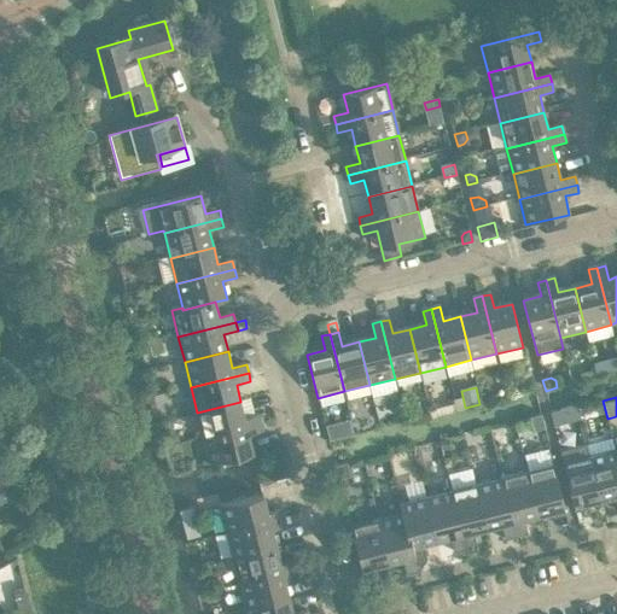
[(240,402),(197,413),(203,438),(261,424),(258,415),(245,419),(240,402)]
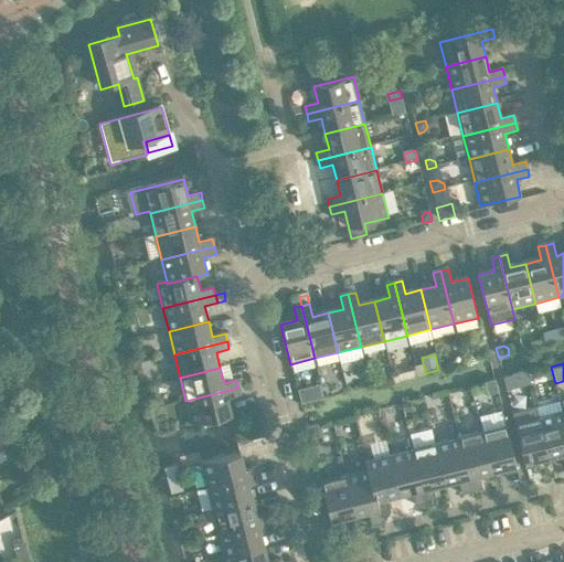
[(513,377),(504,379),(507,391),(517,389),(513,377)]
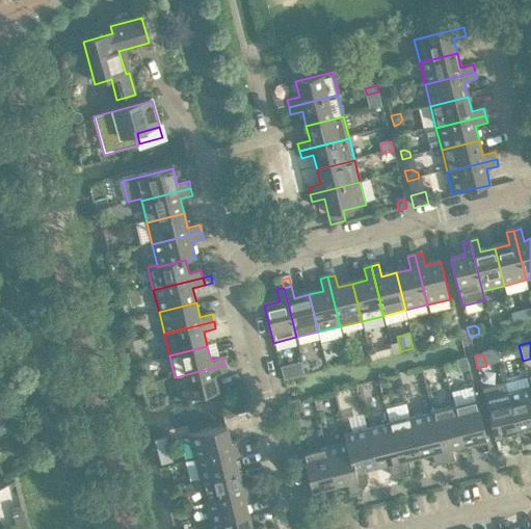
[(281,363),(286,377),(308,371),(302,356),(281,363)]
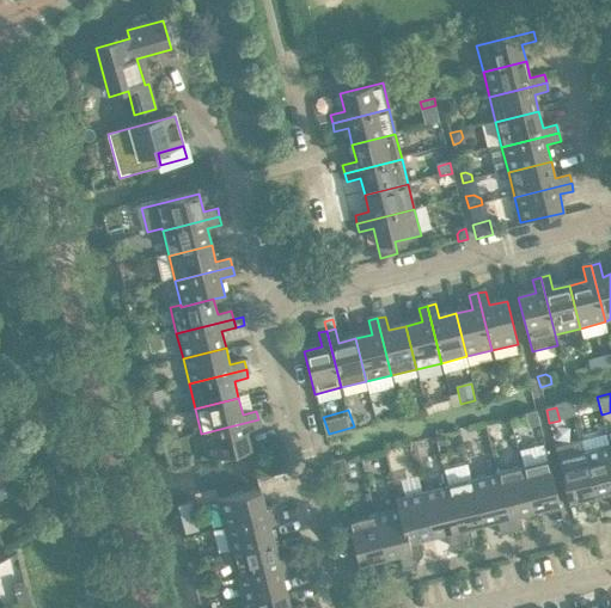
[(537,412),(526,415),(530,429),(541,425),(537,412)]
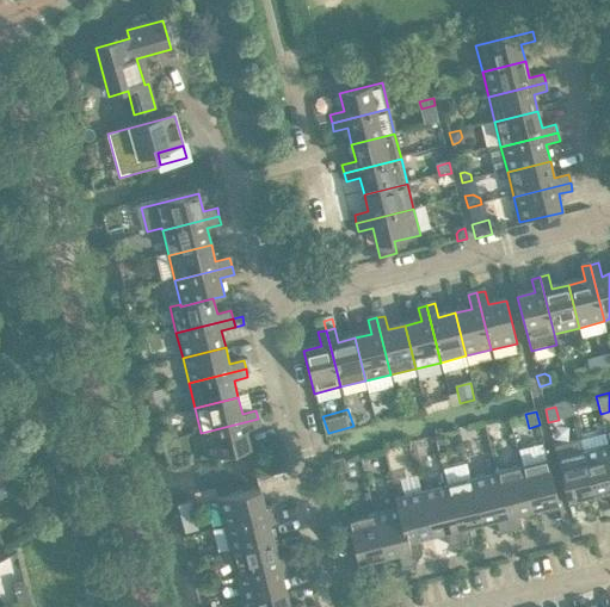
[(258,419),(201,433),(208,459),(251,448),(246,431),(260,427),(258,419)]
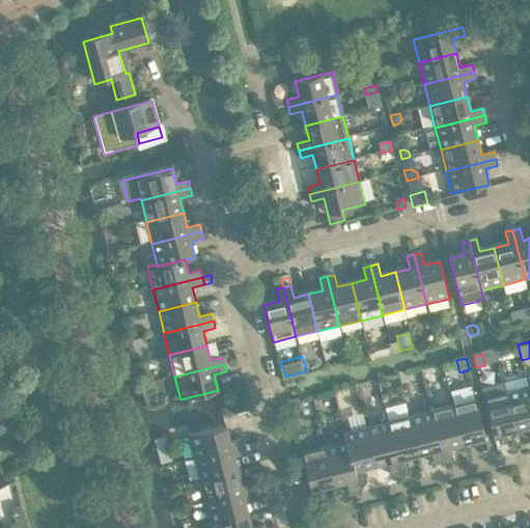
[(387,379),(378,381),(381,390),(389,388),(387,379)]
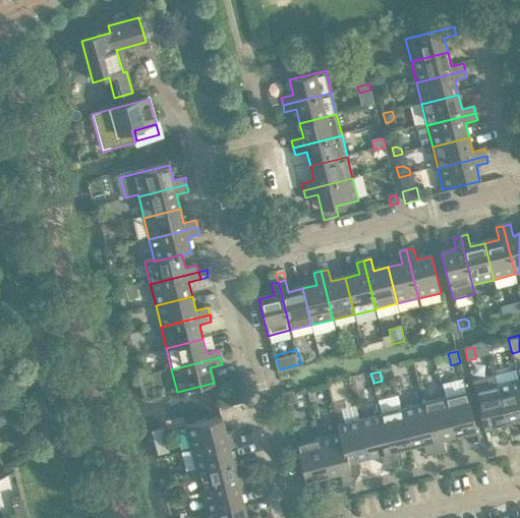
[(507,422),(498,386),(496,377),(472,382),(485,434),(497,430),(495,425),(507,422)]
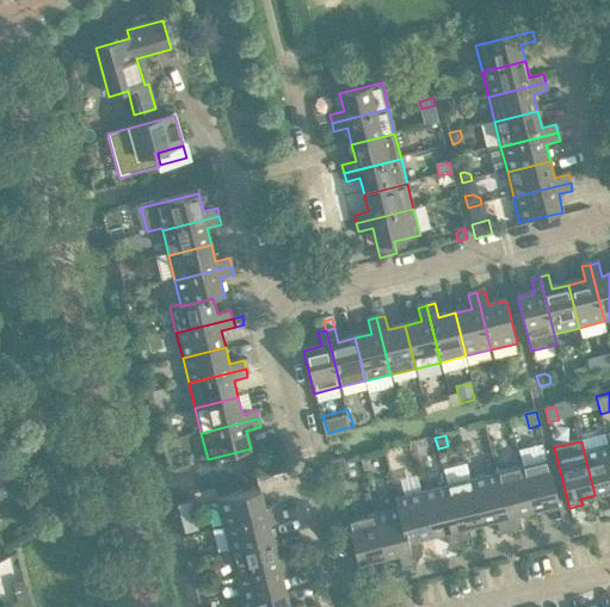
[(609,446),(584,452),(595,495),(609,491),(609,446)]
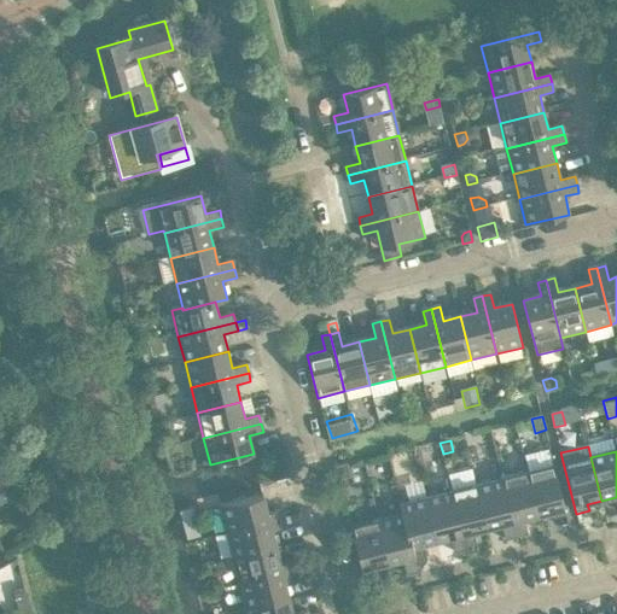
[(348,465),(337,468),(341,481),(351,478),(348,465)]
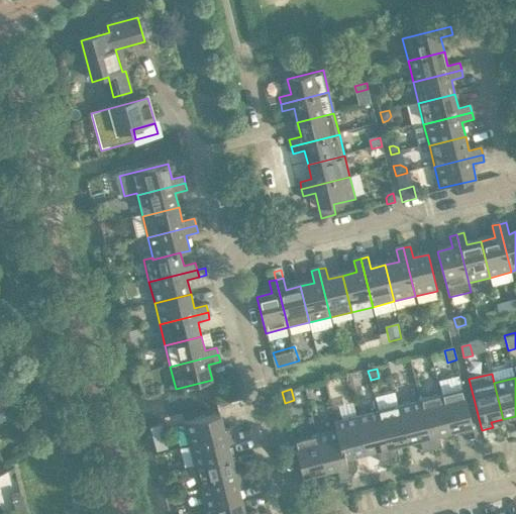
[(474,432),(463,391),(441,396),(450,432),(462,429),(463,434),(474,432)]
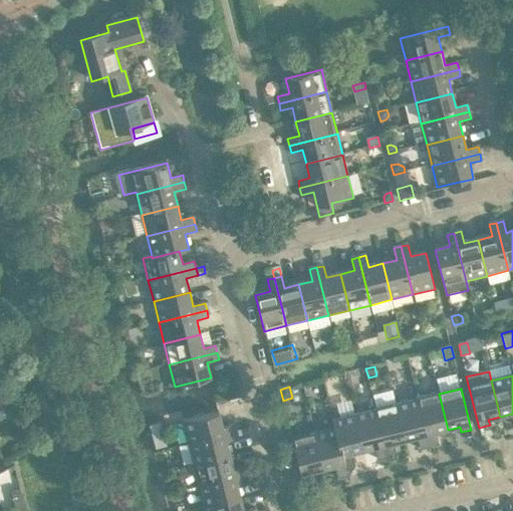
[(439,394),(418,400),(430,449),(440,446),(436,433),(448,430),(439,394)]
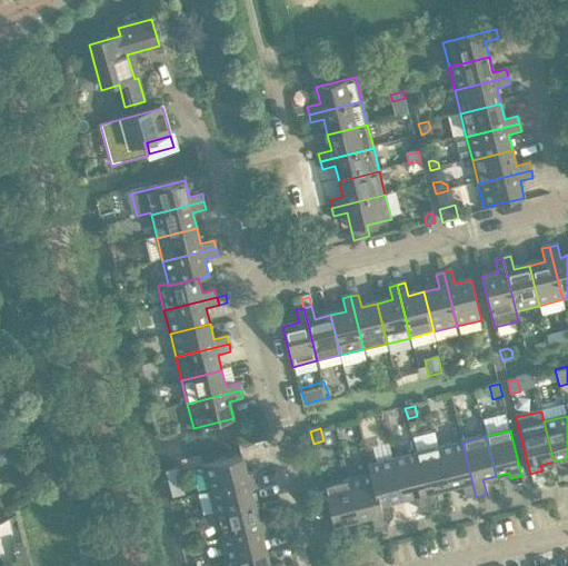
[(462,443),(439,448),(449,488),(462,485),(466,499),(476,497),(462,443)]
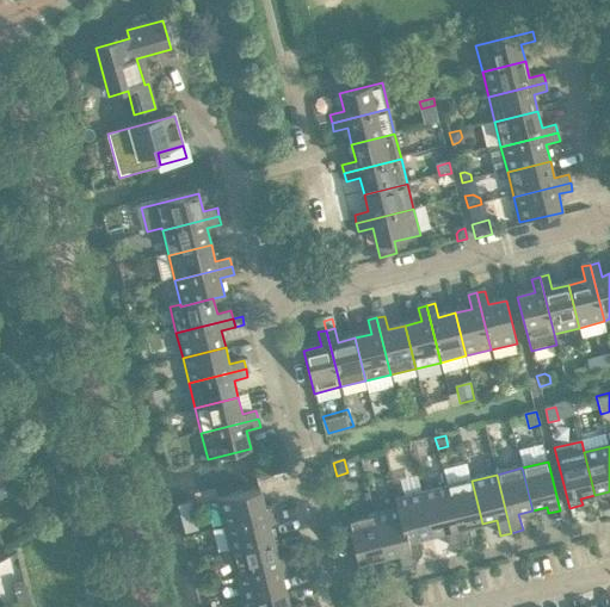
[(472,481),(447,487),(461,545),(473,543),(469,527),(482,524),(472,481)]
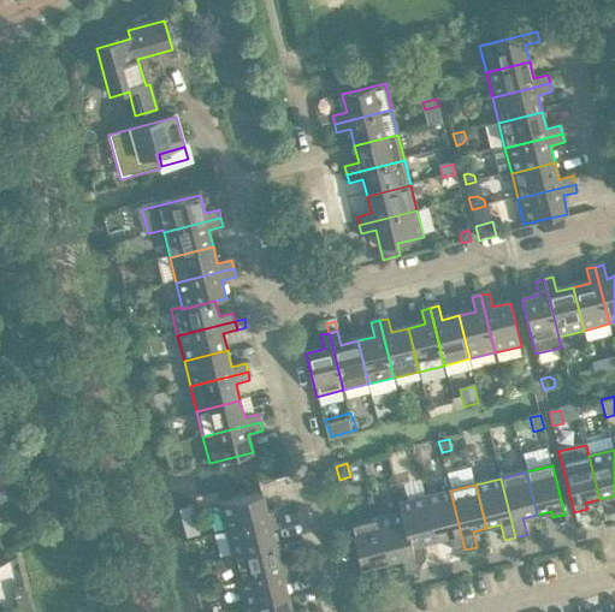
[(465,550),(450,491),(425,497),(436,540),(450,536),(454,552),(465,550)]
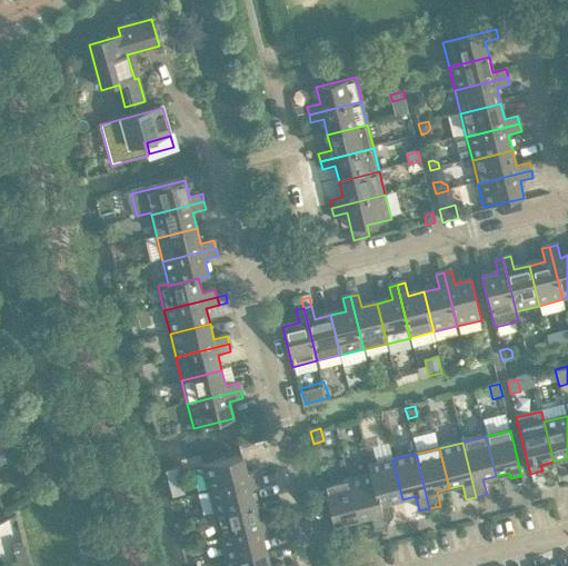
[(261,478),(260,470),(247,474),(242,457),(202,467),(209,492),(261,478)]
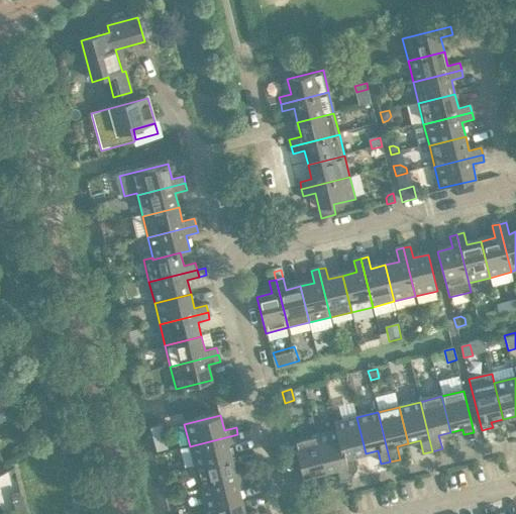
[(366,453),(356,417),(334,423),(336,431),(337,431),(348,472),(353,475),(357,470),(354,456),(366,453)]
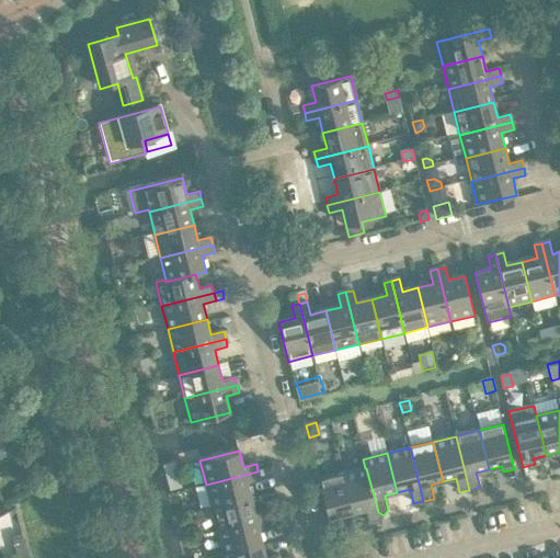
[(366,468),(365,468),(343,474),(353,513),(366,510),(369,524),(380,522),(384,515),(378,512),(366,468)]
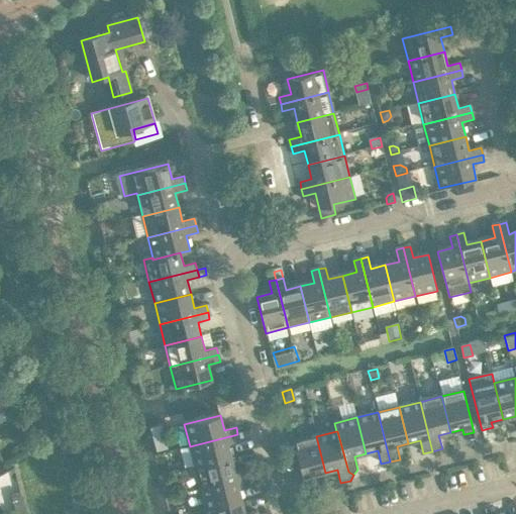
[(231,458),(228,444),(239,441),(237,434),(190,446),(195,468),(231,458)]
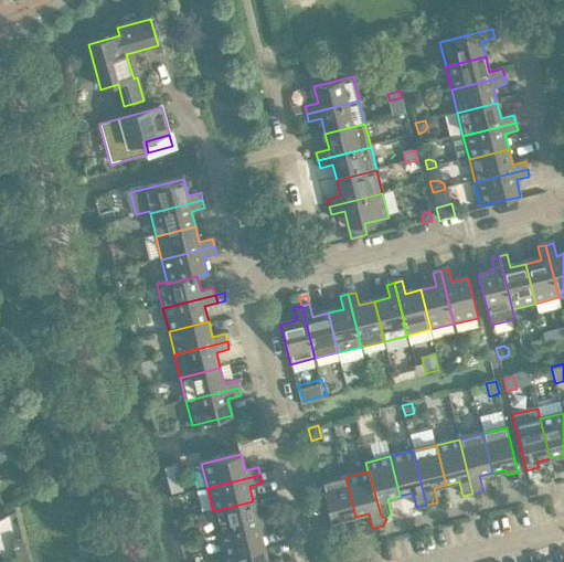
[(355,517),(346,477),(321,483),(332,528),(344,526),(343,520),(355,517)]
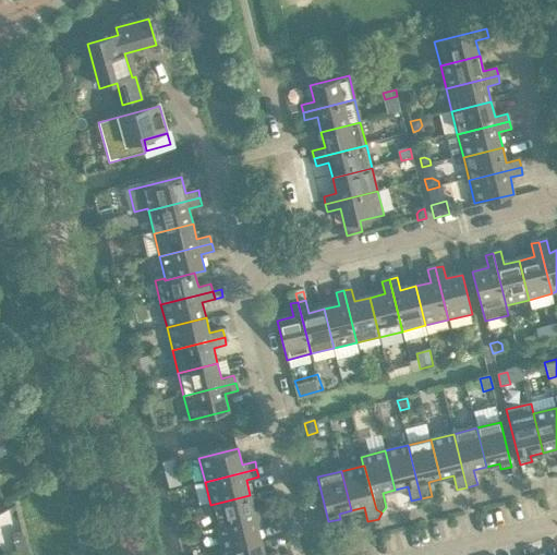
[(178,474),(167,477),(170,490),(181,486),(178,474)]
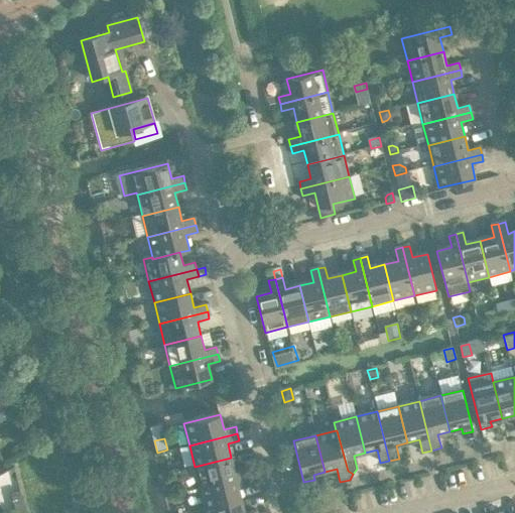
[(248,476),(246,469),(235,472),(231,458),(195,467),(200,488),(248,476)]
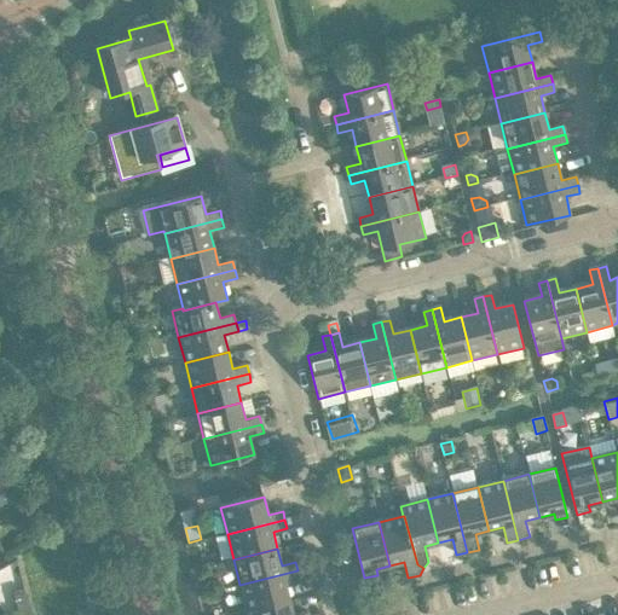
[(290,599),(286,582),(300,579),(298,570),(240,585),(247,610),(290,599)]
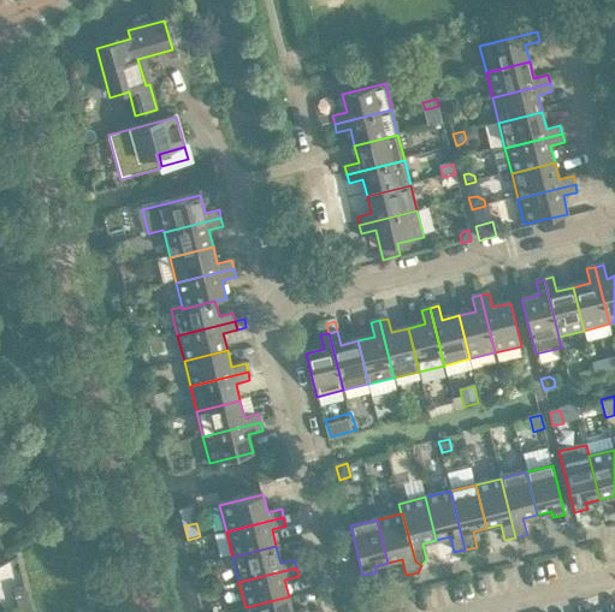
[(15,590),(18,605),(29,602),(24,587),(15,590)]
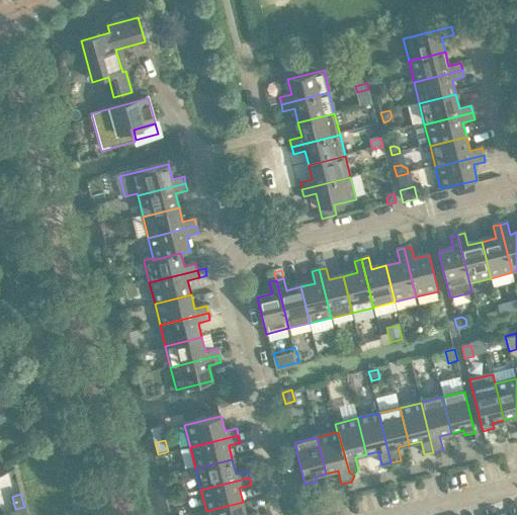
[(258,514),(258,513),(254,514),(246,514),(243,502),(206,511),(207,514),(258,514)]
